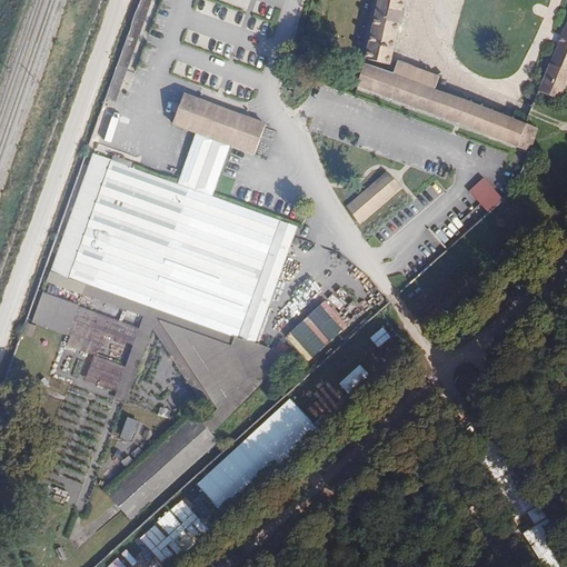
[(137,0),(103,97),(112,101),(148,0),(137,0)]
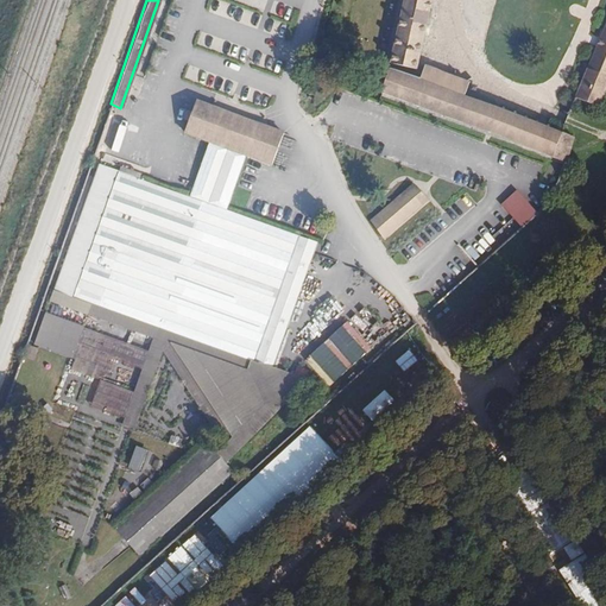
[(402,0),(389,62),(417,67),(430,0),(402,0)]
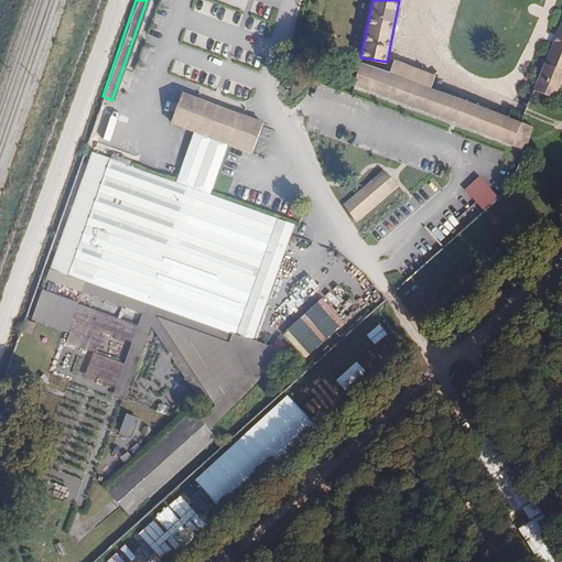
[(561,22),(530,101),(552,110),(561,85),(561,22)]
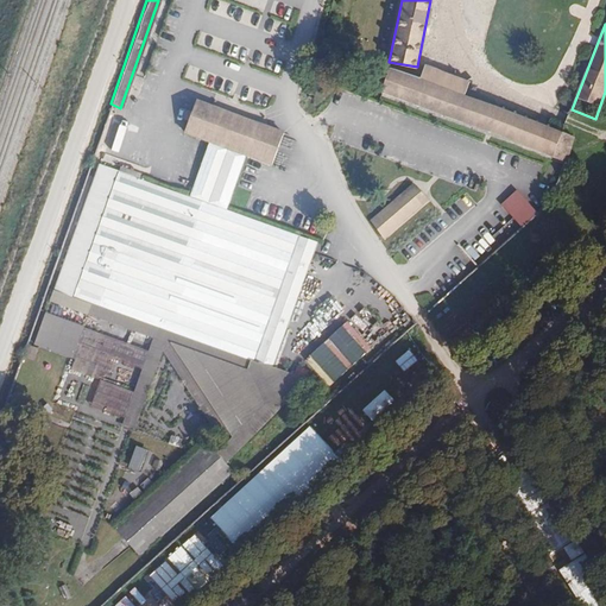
[(574,134),(561,130),(464,93),(468,80),(425,64),(420,79),(390,67),(380,90),(565,159),(574,134)]
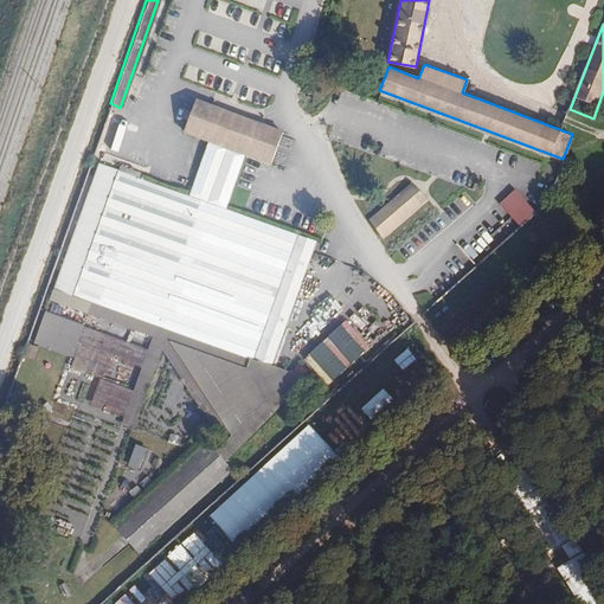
[(225,209),(245,154),(269,161),(280,130),(194,100),(184,132),(209,140),(188,197),(100,162),(53,288),(272,367),(317,239),(225,209)]
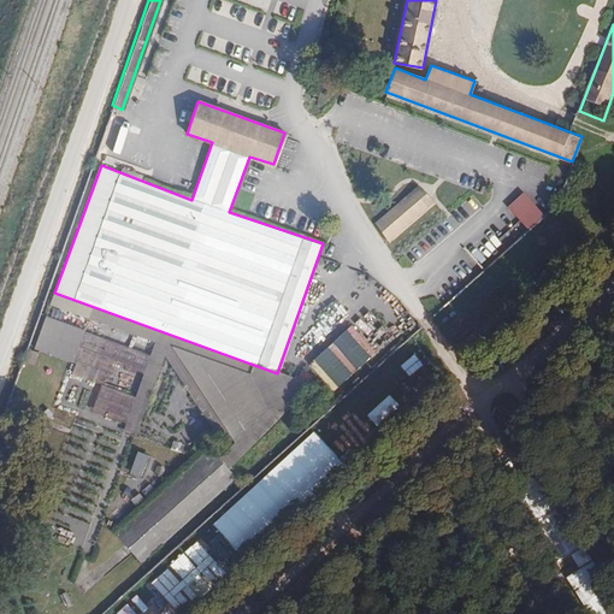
[(431,200),(417,183),(372,223),(388,240),(431,200)]
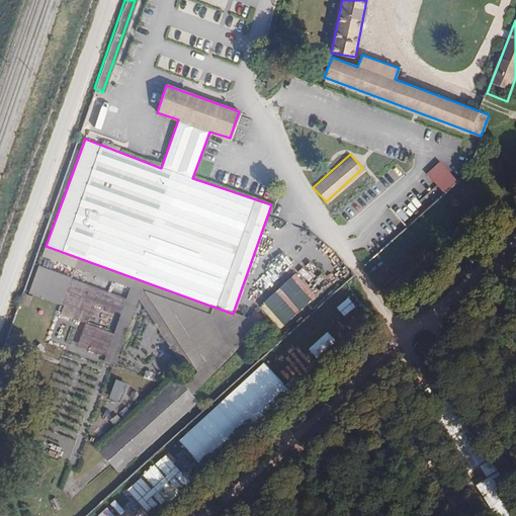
[(439,159),(425,172),(443,192),(458,179),(439,159)]
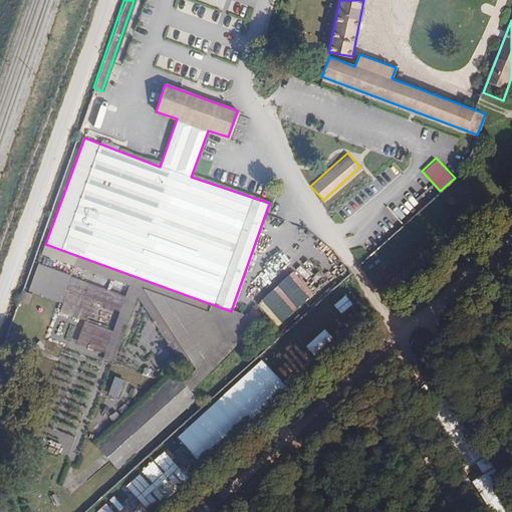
[(300,245),(292,256),(302,264),(310,252),(300,245)]
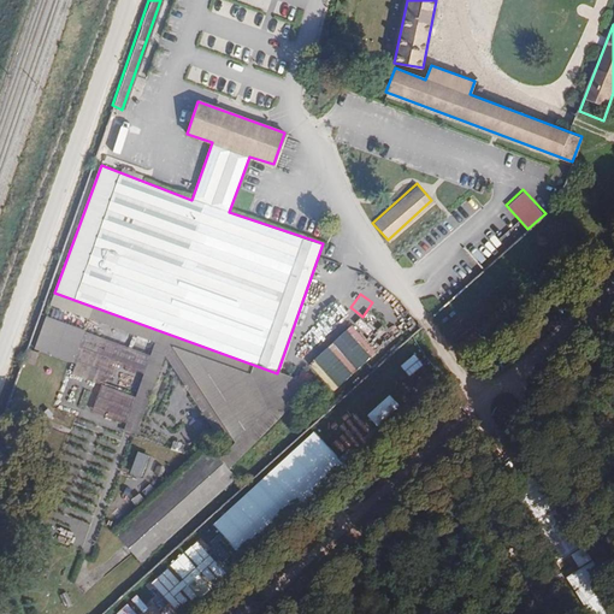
[(289,393),(279,401),(285,407),(295,399),(289,393)]
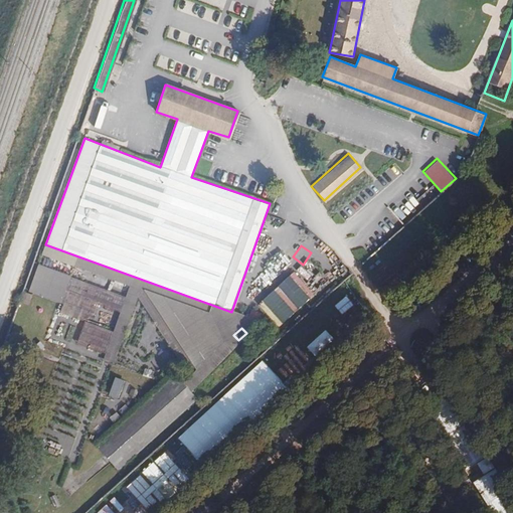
[(195,396),(175,374),(96,445),(116,468),(195,396)]
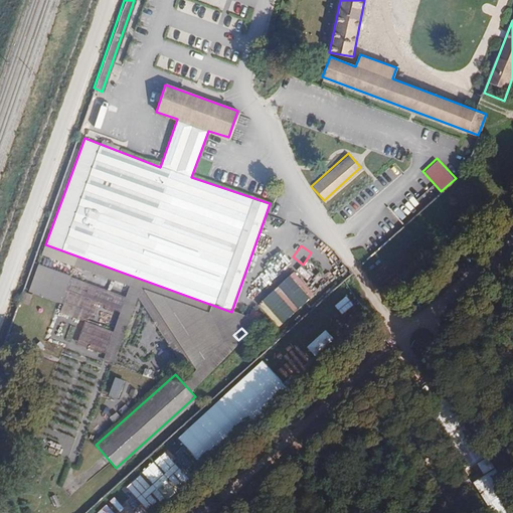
[(115,374),(108,393),(118,397),(125,378),(115,374)]
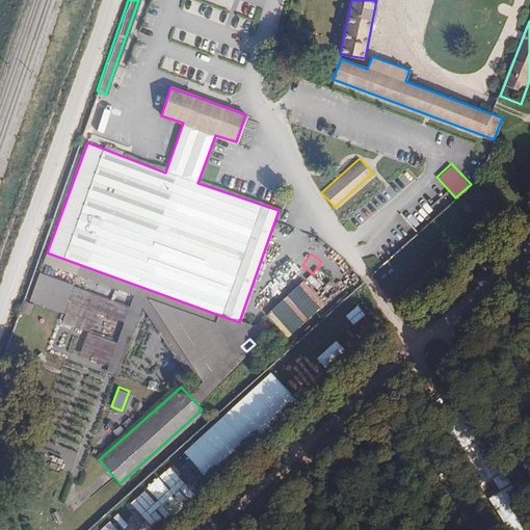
[(58,509),(51,510),(53,522),(59,521),(58,509)]
